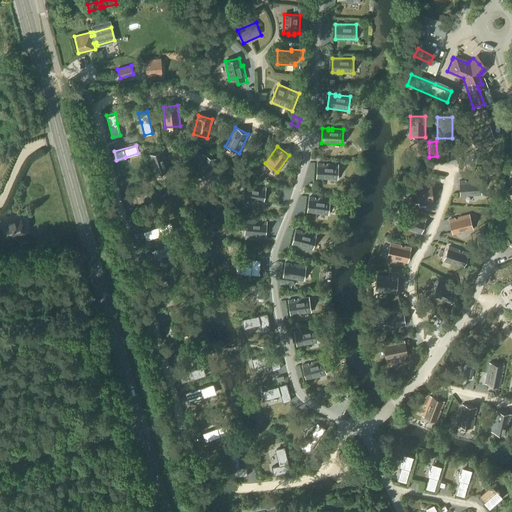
[(162,152),(148,156),(154,175),(168,171),(162,152)]
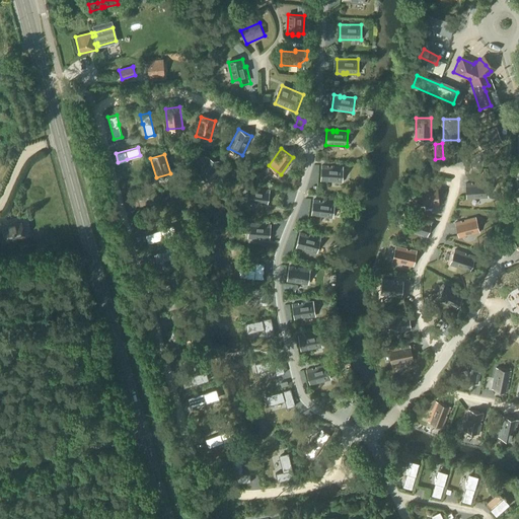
[(206,156),(199,176),(213,181),(220,161),(206,156)]
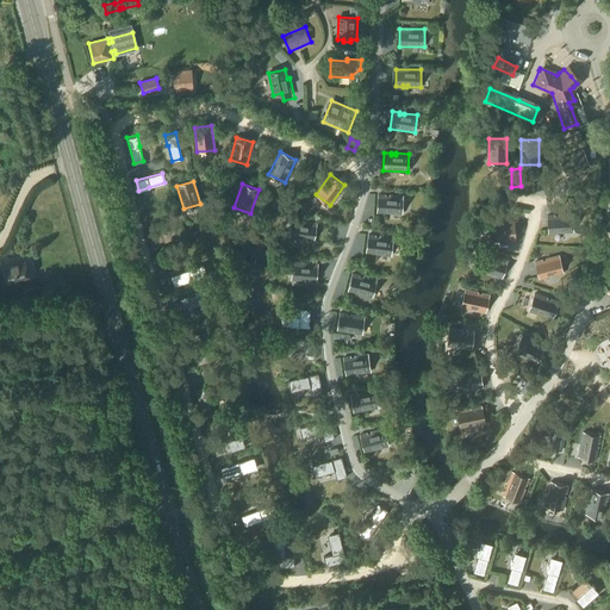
[(378,195),(377,213),(402,215),(403,197),(390,195),(390,197),(385,197),(385,195),(378,195)]
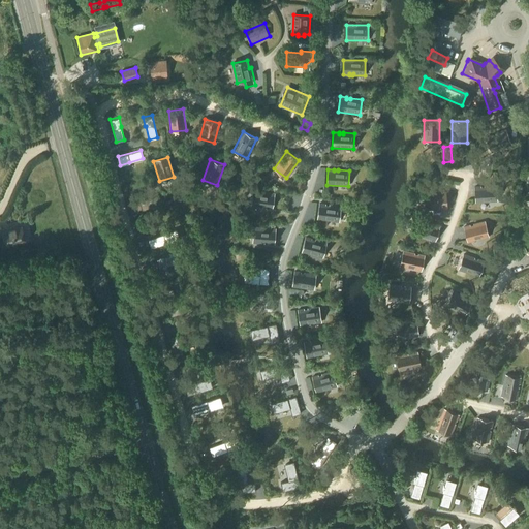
[(496,186),(474,187),(475,203),(497,201),(496,186)]
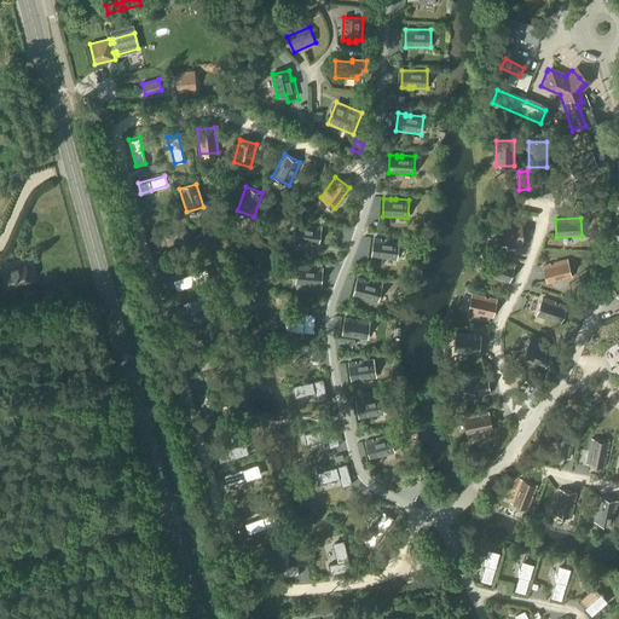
[(298,223),(295,241),(318,244),(322,226),(298,223)]
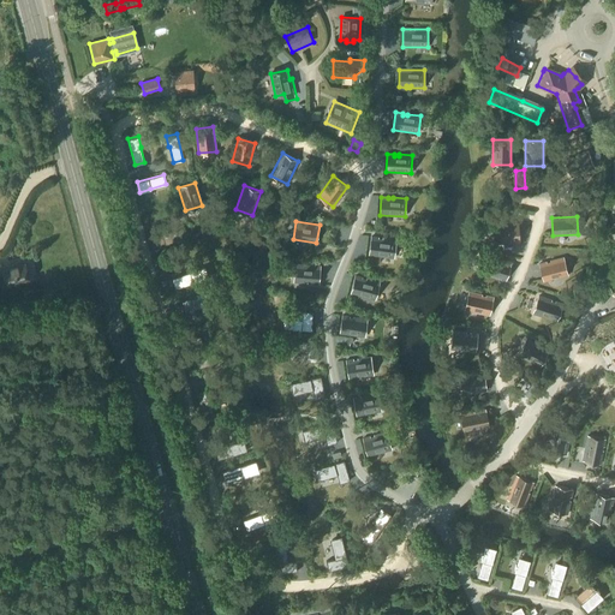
[(518,222),(495,224),(496,243),(519,242),(518,222)]
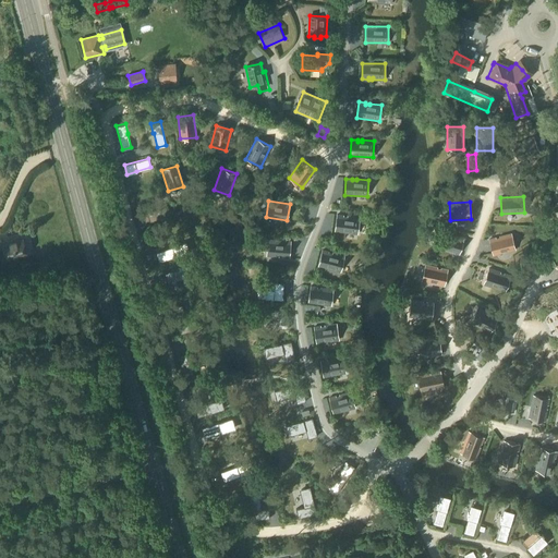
[(165,215),(162,206),(147,211),(144,203),(135,206),(141,222),(165,215)]
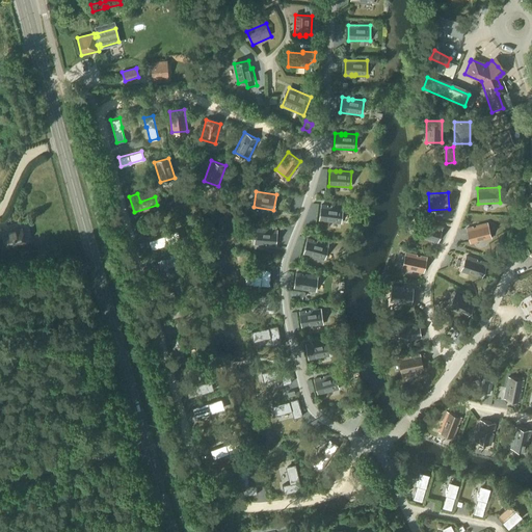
[(321,205),(319,220),(340,223),(342,208),(331,206),(330,207),(327,207),(327,206),(321,205)]
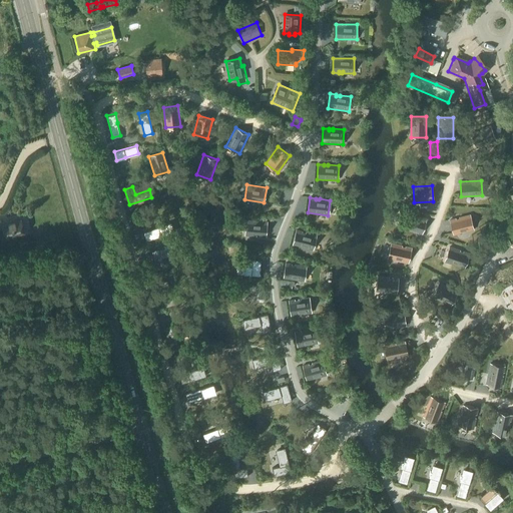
[(265,204),(260,212),(273,219),(277,211),(265,204)]
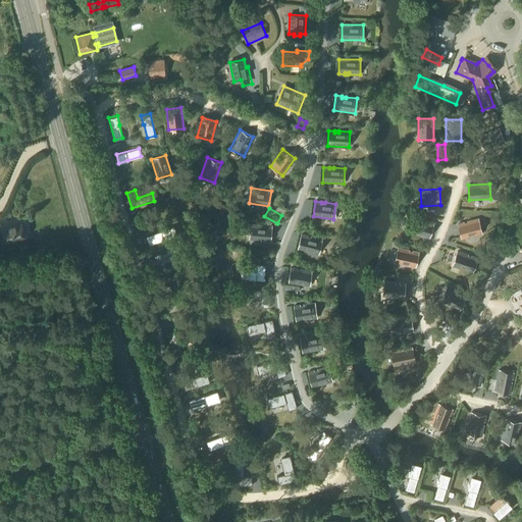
[(413,217),(409,231),(429,238),(433,223),(413,217)]
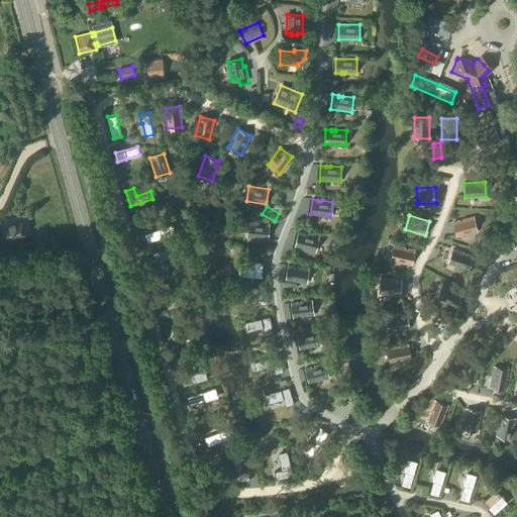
[(474,216),(453,222),(456,236),(478,231),(474,216)]
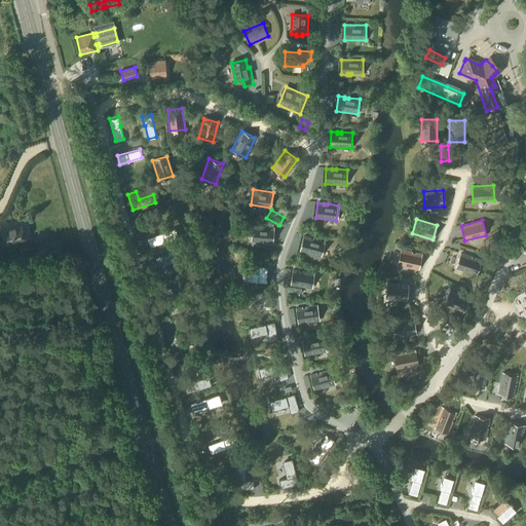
[(0,242),(1,246),(6,243),(7,245),(25,238),(22,226),(12,228),(12,226),(5,228),(5,230),(3,231),(4,232),(0,233),(0,242)]
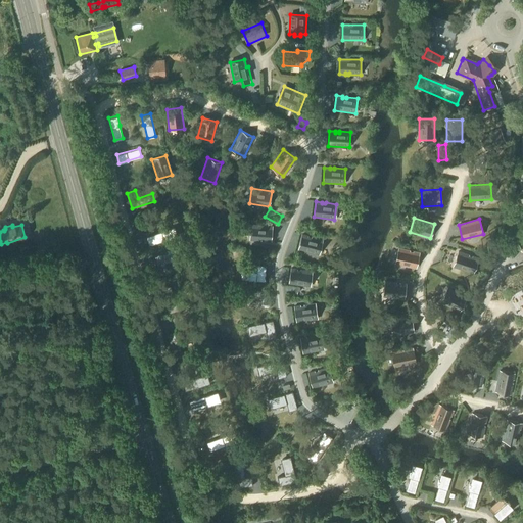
[(252,225),(250,240),(271,241),(273,227),(252,225)]
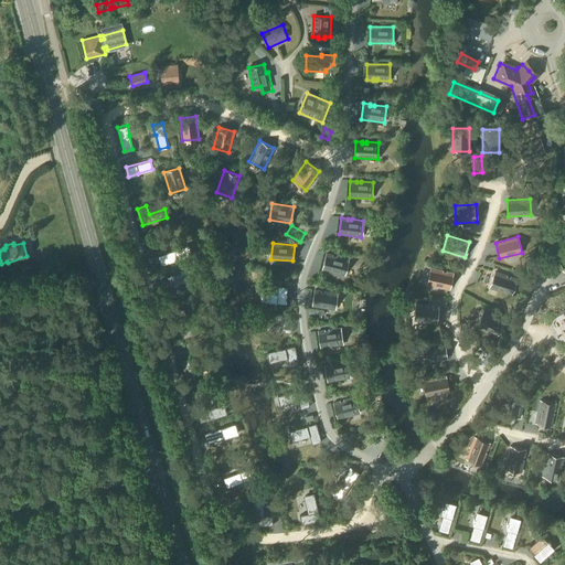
[(161,265),(191,255),(188,244),(173,249),(174,251),(158,256),(161,265)]
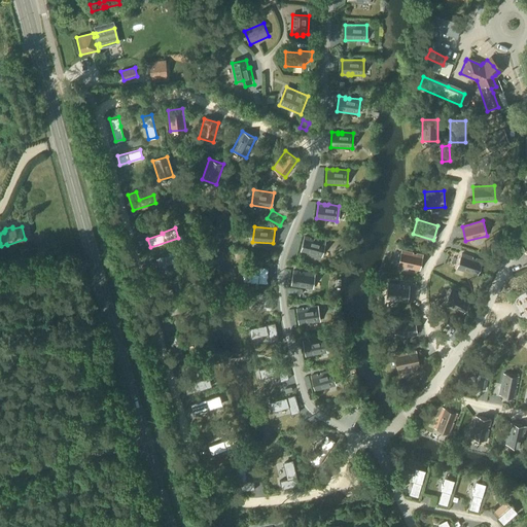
[(401,234),(399,241),(413,245),(416,239),(401,234)]
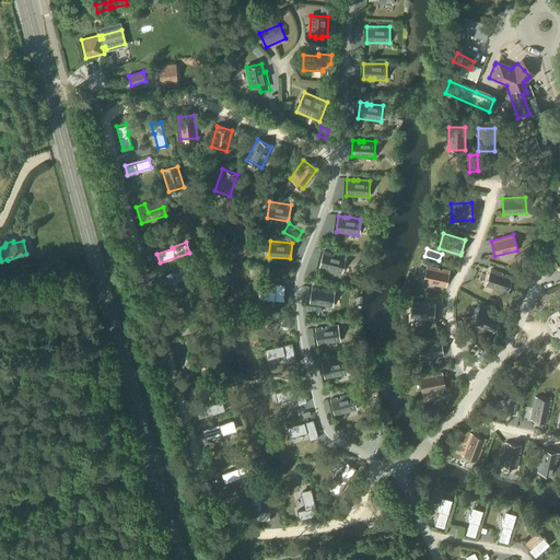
[(324,252),(319,267),(341,272),(345,257),(334,254),(334,255),(329,254),(329,253),(324,252)]
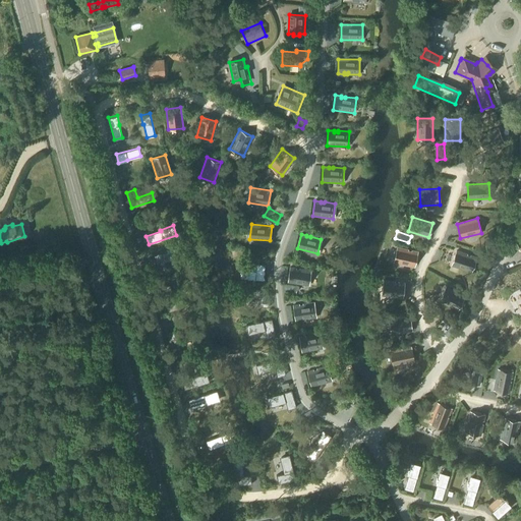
[(397,247),(394,263),(414,267),(417,252),(397,247)]
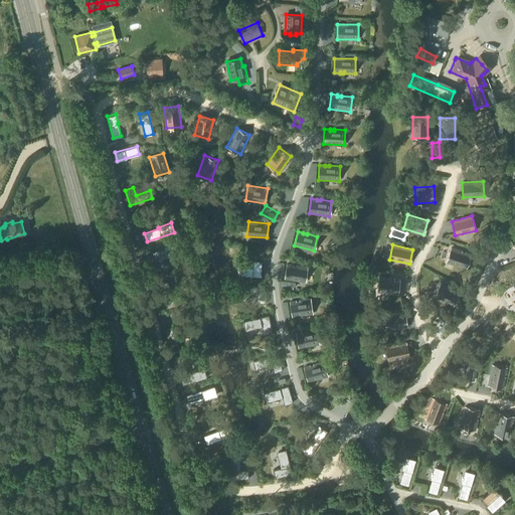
[(178,253),(175,245),(152,252),(157,268),(165,266),(163,258),(178,253)]
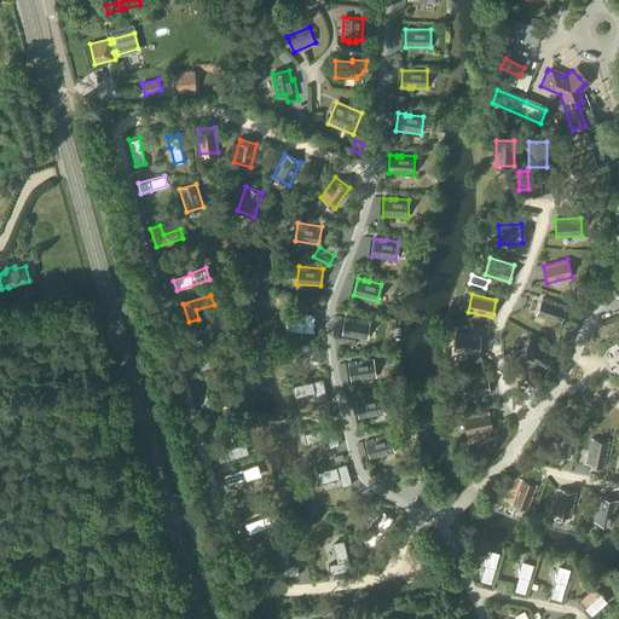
[(542,299),(537,316),(560,323),(566,306),(542,299)]
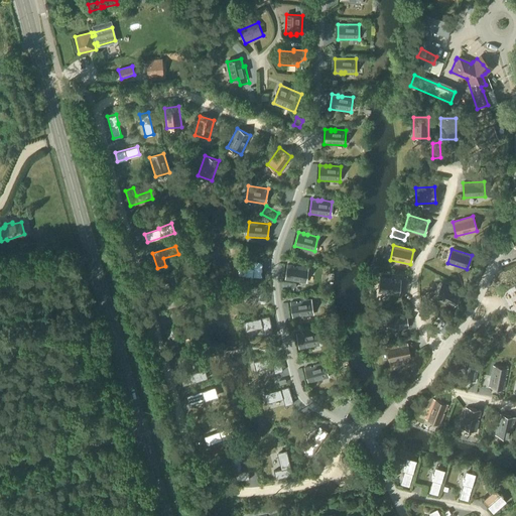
[(238,267),(238,276),(261,278),(262,262),(254,261),(253,269),(238,267)]
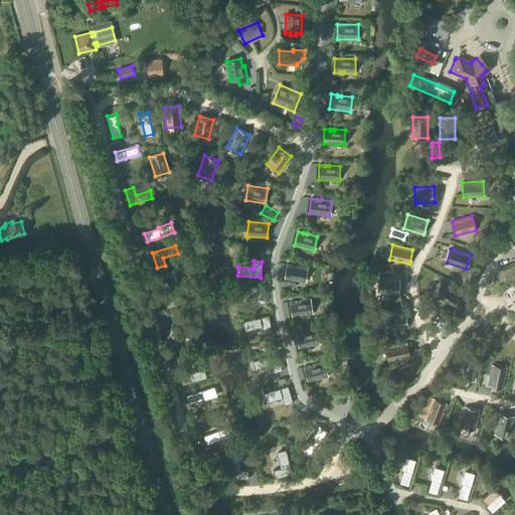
[(265,265),(265,273),(276,273),(276,265),(265,265)]
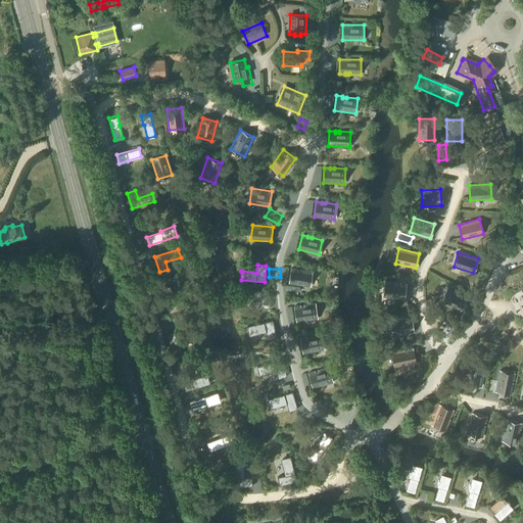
[(291,269),(289,284),(310,287),(312,272),(301,270),(301,271),(297,271),(297,270),(291,269)]
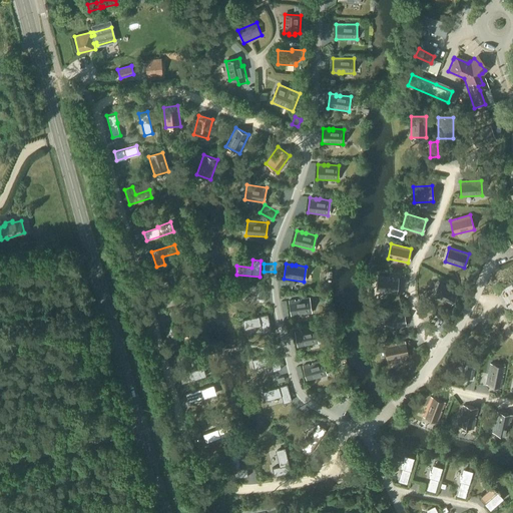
[(378,277),(376,291),(397,294),(399,279),(378,277)]
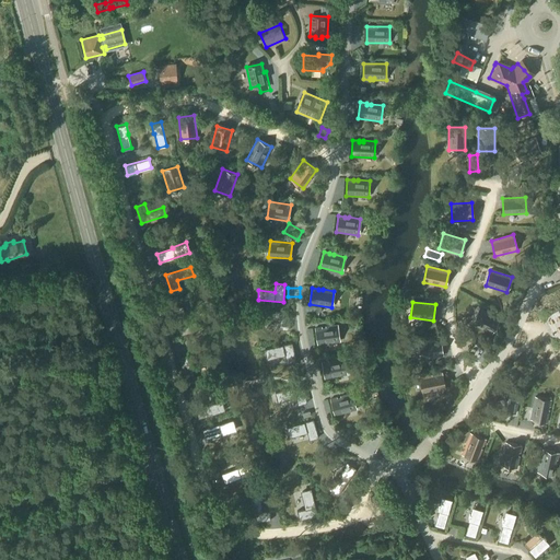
[(197,330),(195,322),(187,324),(183,307),(174,310),(181,335),(197,330)]
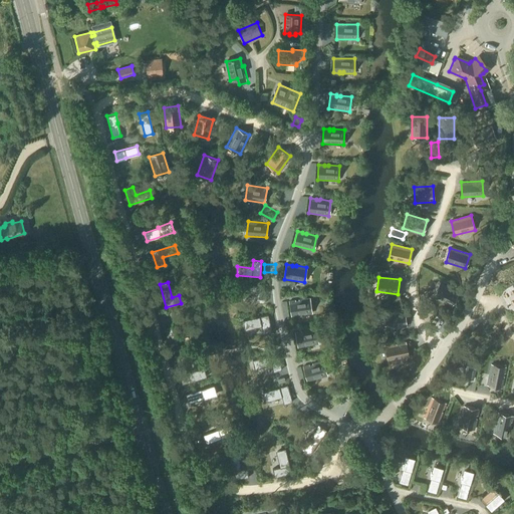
[(440,283),(433,296),(451,306),(458,293),(440,283)]
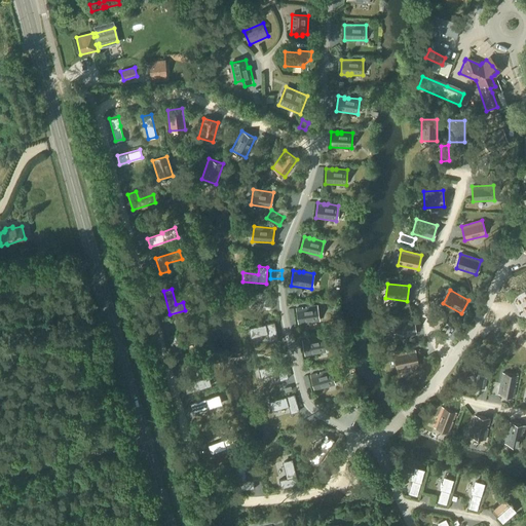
[(270,309),(271,293),(248,291),(247,299),(262,301),(262,308),(270,309)]
